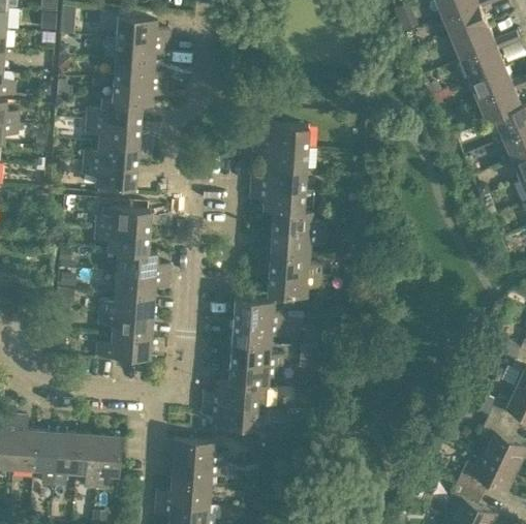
[(0,0),(0,9),(8,10),(8,0),(0,0)]
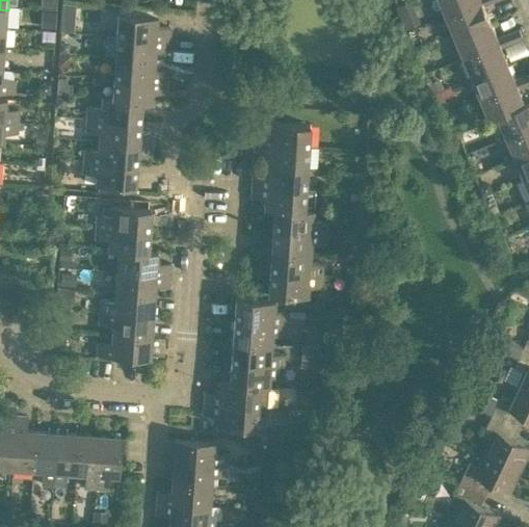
[(484,5),(482,1),(482,0),(441,0),(450,20),(484,5)]
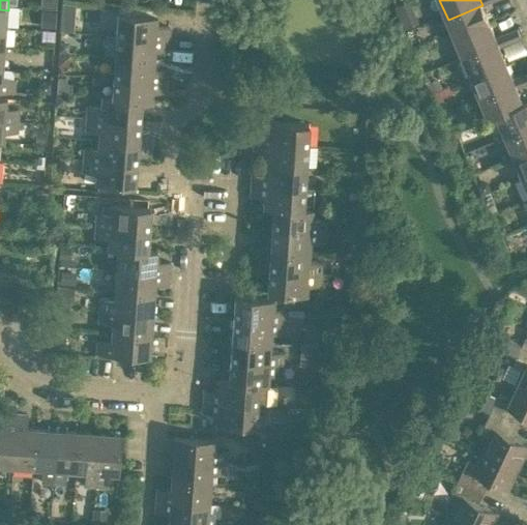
[(493,0),(484,0),(480,1),(482,5),(448,20),(457,40),(492,26),(485,9),(495,5),(493,0)]
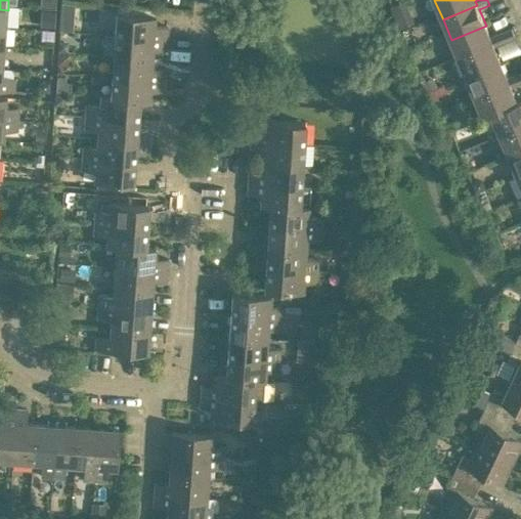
[(0,31),(7,32),(8,10),(0,9),(0,31)]
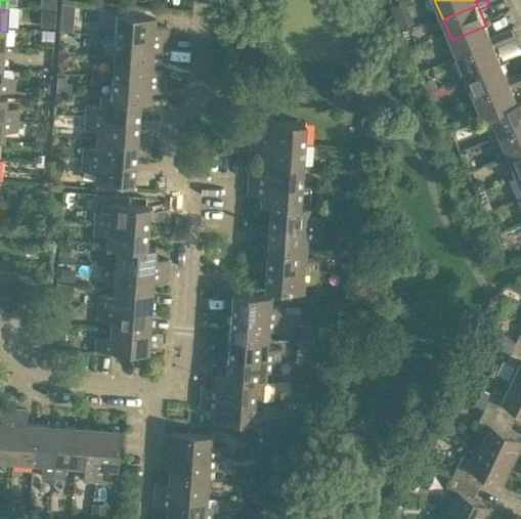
[(57,16),(44,15),(43,32),(56,32),(57,16)]
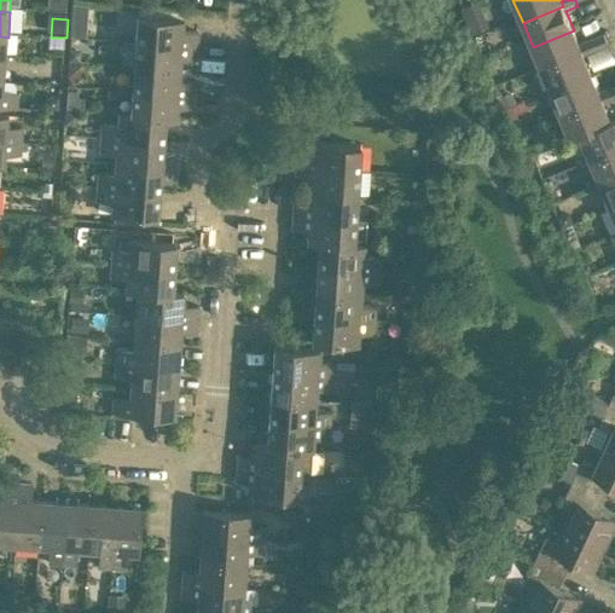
[(138,46),(199,51),(199,38),(184,36),(185,24),(140,21),(138,46)]
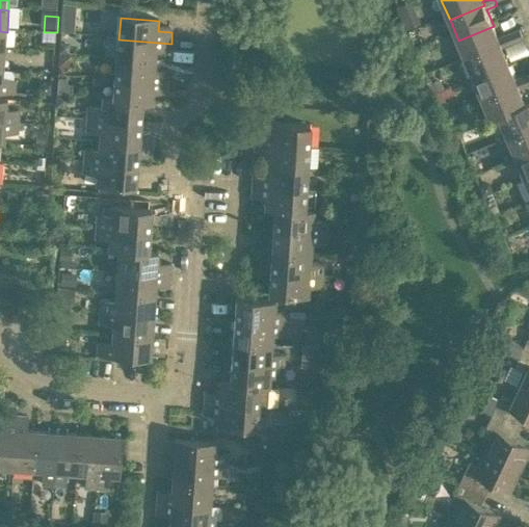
[(420,21),(405,27),(410,35),(412,34),(423,29),(420,21)]
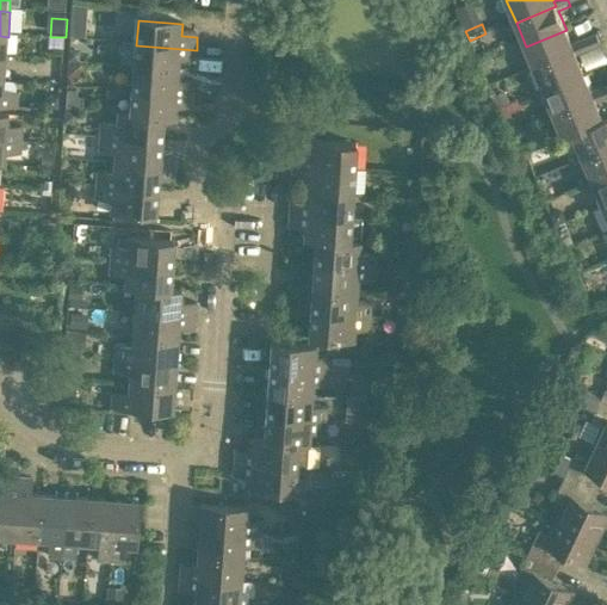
[(537,71),(576,54),(578,59),(590,54),(587,44),(574,49),(567,30),(526,47),(537,71)]
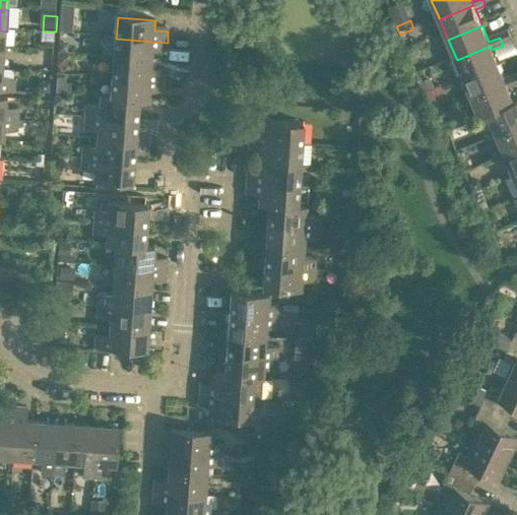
[(510,33),(500,38),(503,46),(514,42),(510,33)]
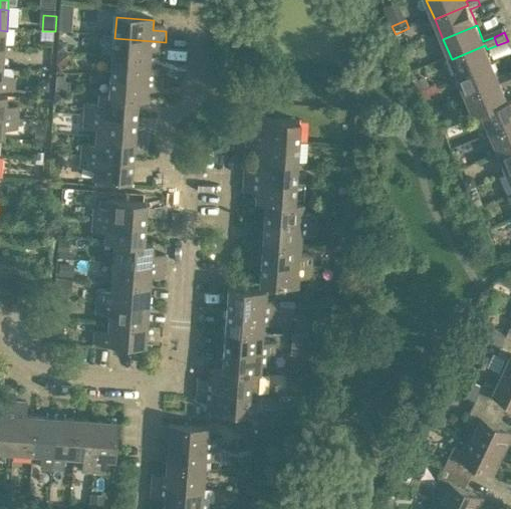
[(113,59),(151,61),(152,52),(165,53),(166,42),(114,38),(113,59)]
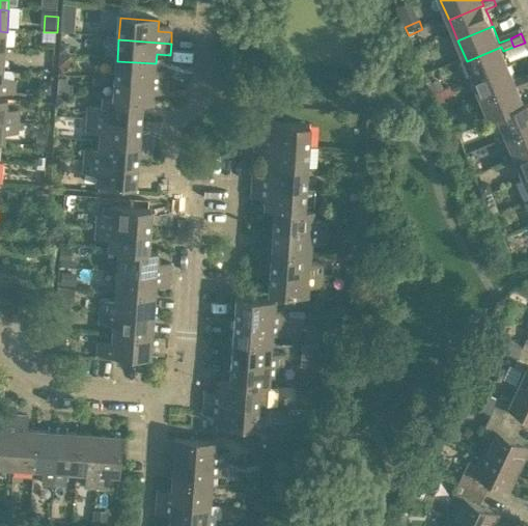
[(501,47),(467,61),(475,82),(509,67),(503,51),(501,47)]
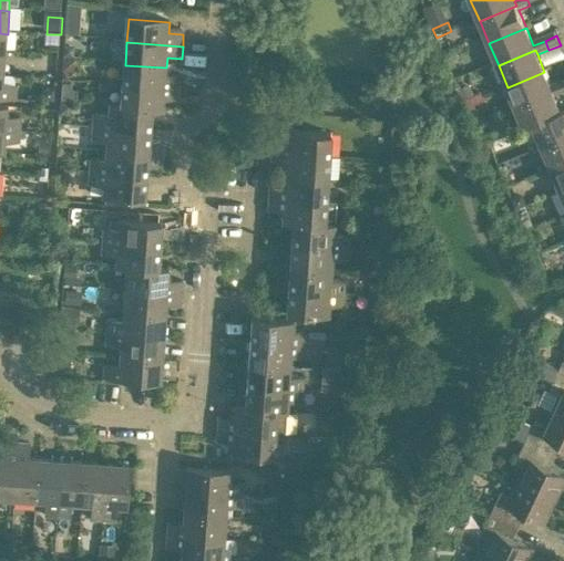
[(74,51),(64,51),(64,60),(74,61),(74,51)]
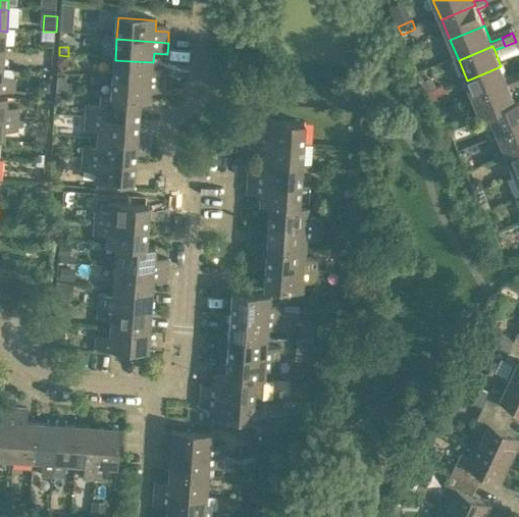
[(416,48),(410,51),(409,51),(411,57),(413,56),(418,54),(416,48)]
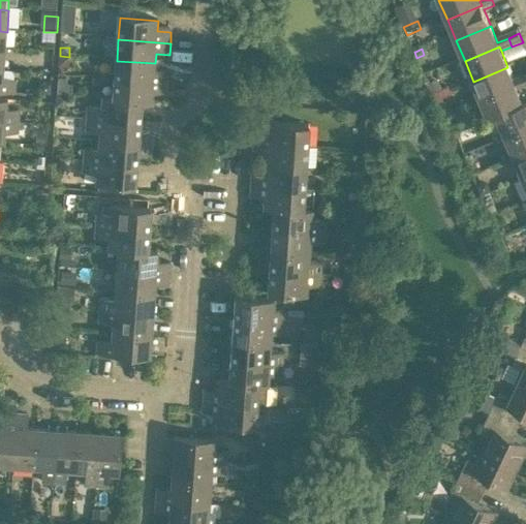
[(71,59),(60,58),(59,69),(70,70),(71,59)]
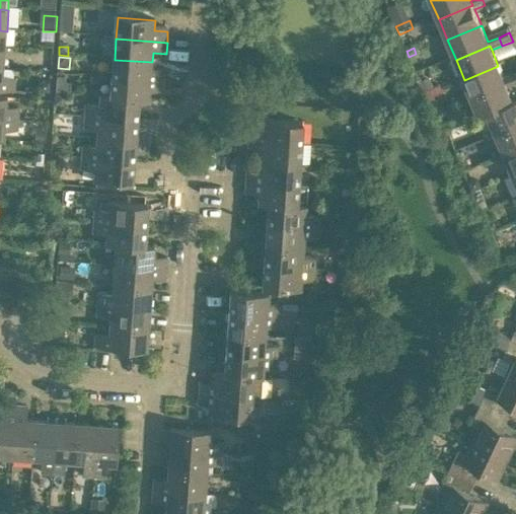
[(113,80),(164,83),(165,72),(151,71),(152,62),(115,60),(113,80)]
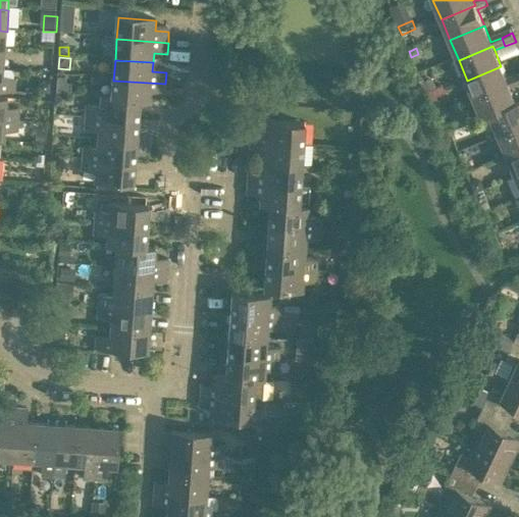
[(510,87),(508,83),(501,66),(467,81),(475,101),(510,87)]
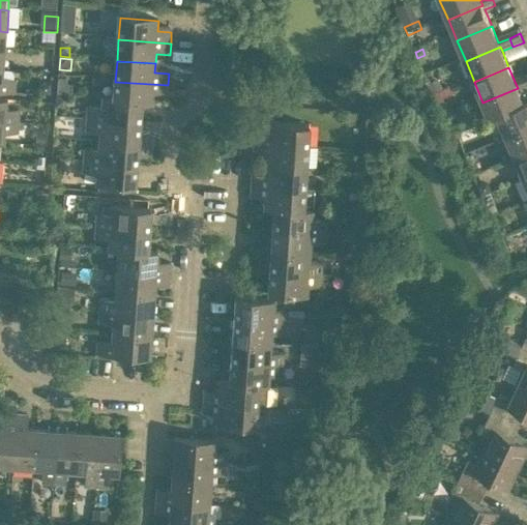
[(4,74),(0,73),(0,94),(16,96),(17,84),(3,83),(4,74)]
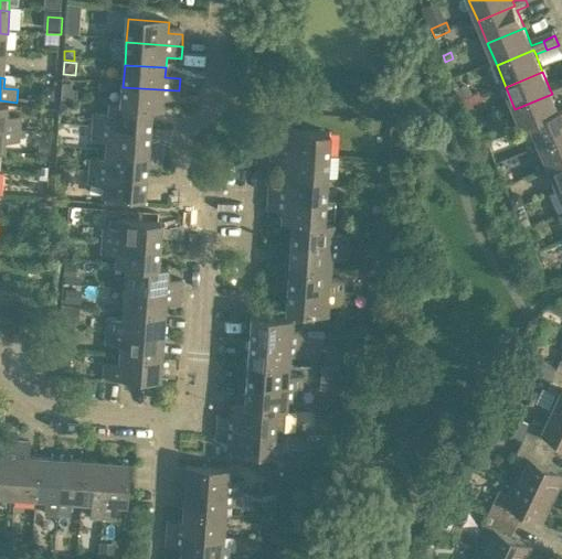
[(561,85),(550,89),(552,94),(515,109),(525,132),(533,128),(533,127),(561,116),(561,115),(554,99),(561,96),(561,85)]
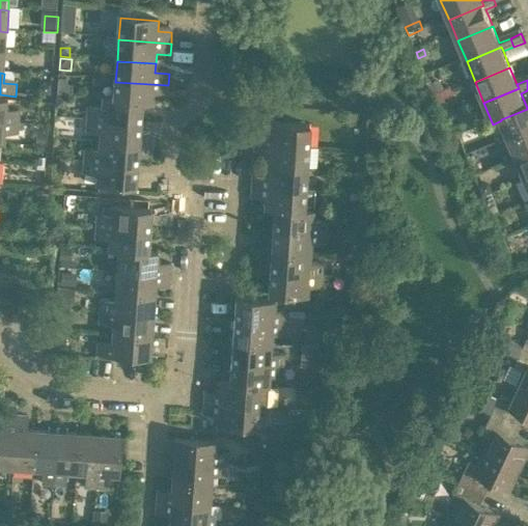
[(115,82),(114,102),(114,103),(143,105),(142,106),(153,107),(154,97),(167,98),(168,85),(115,82)]
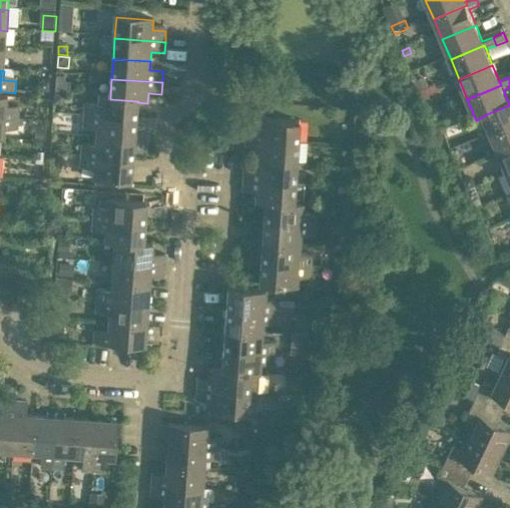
[(427,82),(418,85),(417,86),(421,95),(422,94),(431,91),(427,82)]
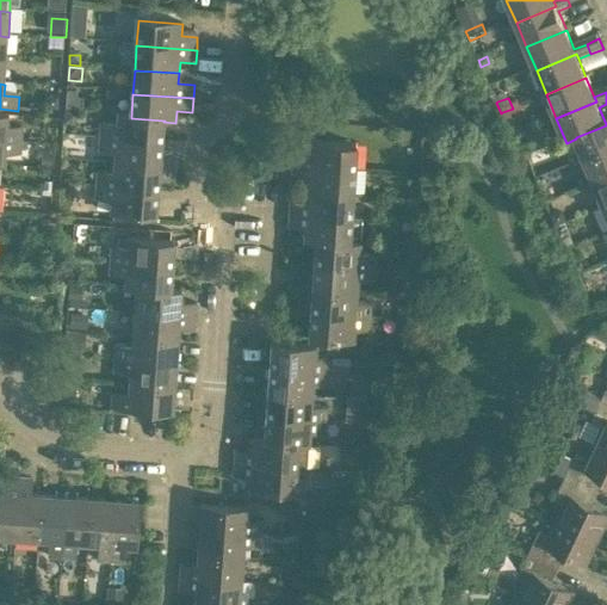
[(47,112),(59,113),(59,102),(48,102),(47,112)]
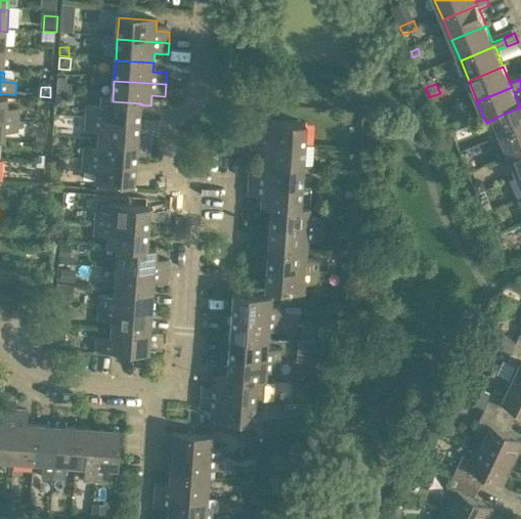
[(69,106),(70,99),(57,98),(56,110),(64,111),(69,106)]
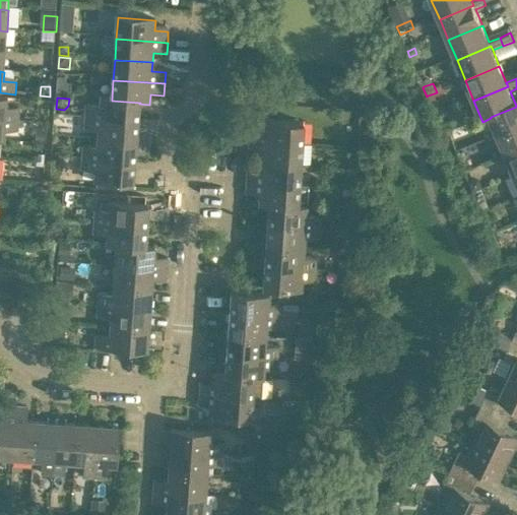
[(138,124),(139,104),(140,103),(112,101),(112,100),(102,99),(101,110),(87,109),(86,120),(138,124)]
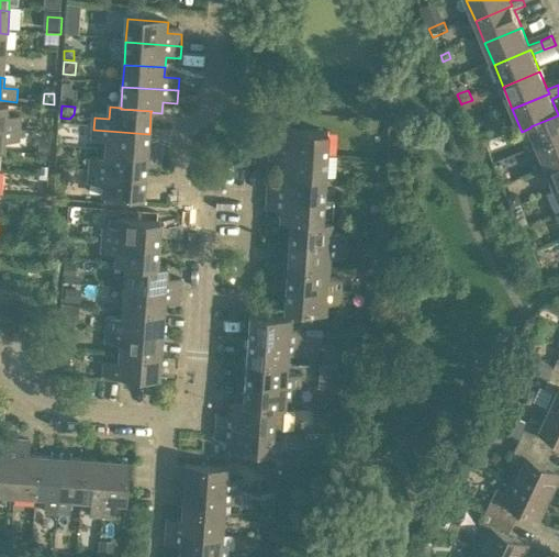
[(0,108),(0,131),(21,133),(22,121),(8,120),(8,109),(0,108)]
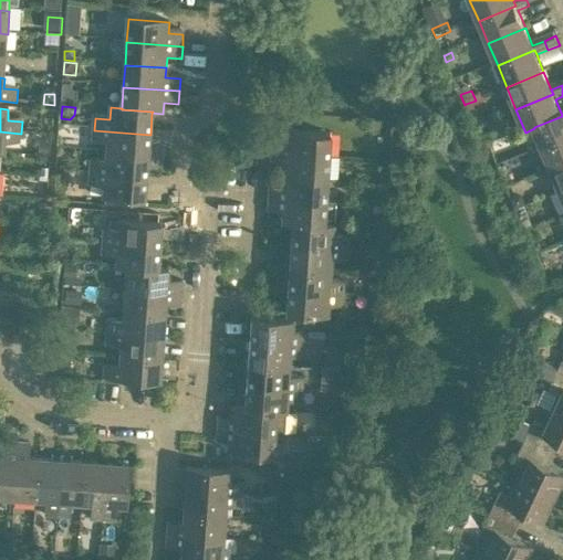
[(543,149),(562,140),(562,115),(562,116),(534,127),(534,128),(543,149)]
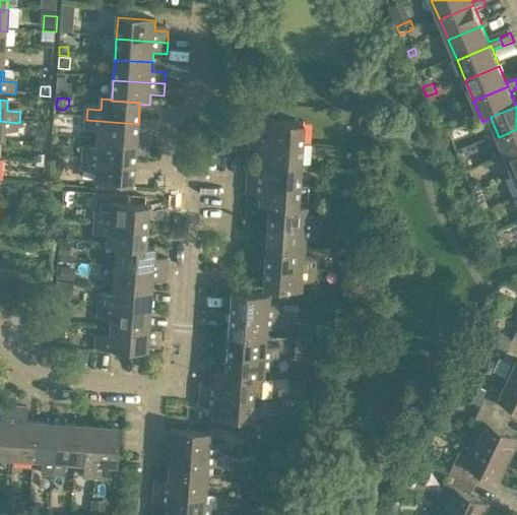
[(451,126),(447,114),(437,118),(435,119),(440,130),(444,129),(451,126)]
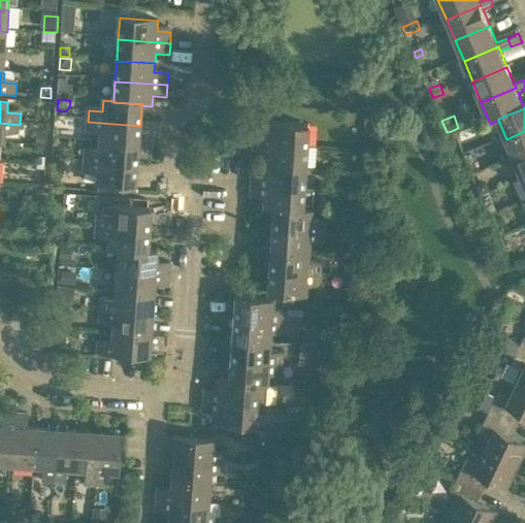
[(100,143),(153,148),(154,136),(140,135),(140,126),(88,122),(88,133),(101,134),(100,143)]
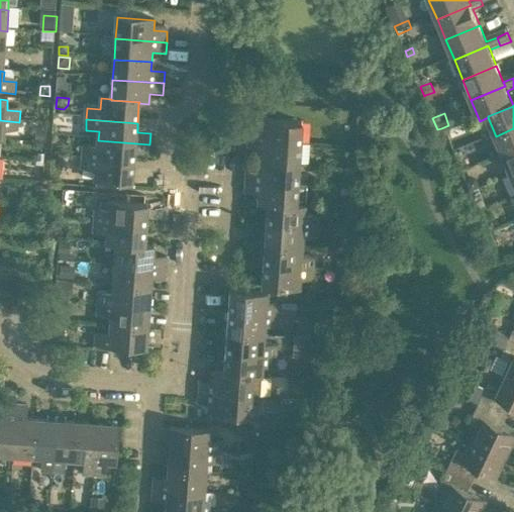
[(0,120),(0,141),(4,142),(5,132),(18,133),(19,122),(0,120)]
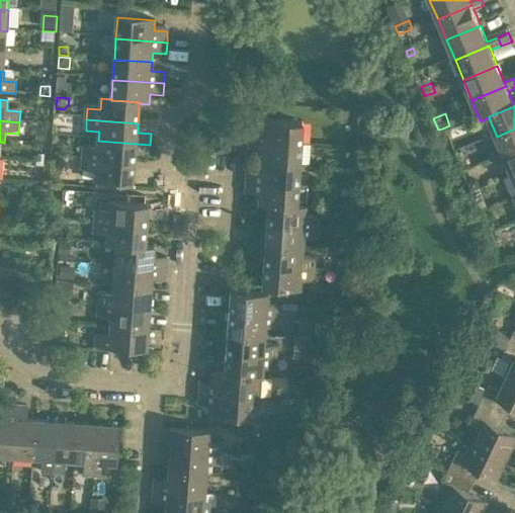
[(251,132),(251,143),(302,147),(304,125),(265,122),(264,133),(251,132)]
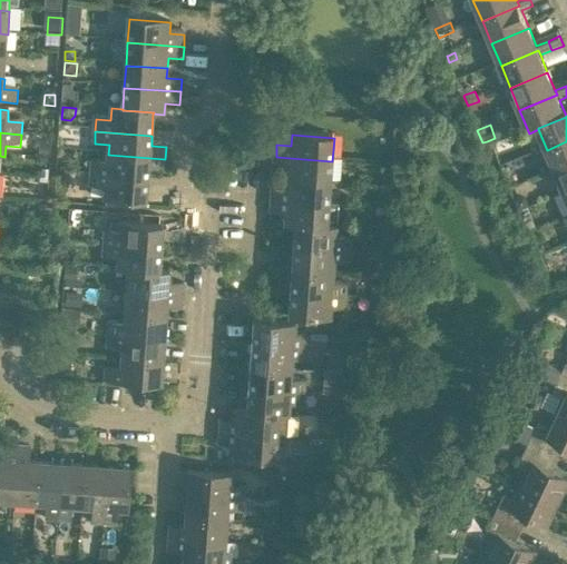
[(566,141),(547,150),(556,172),(566,168),(566,141)]
